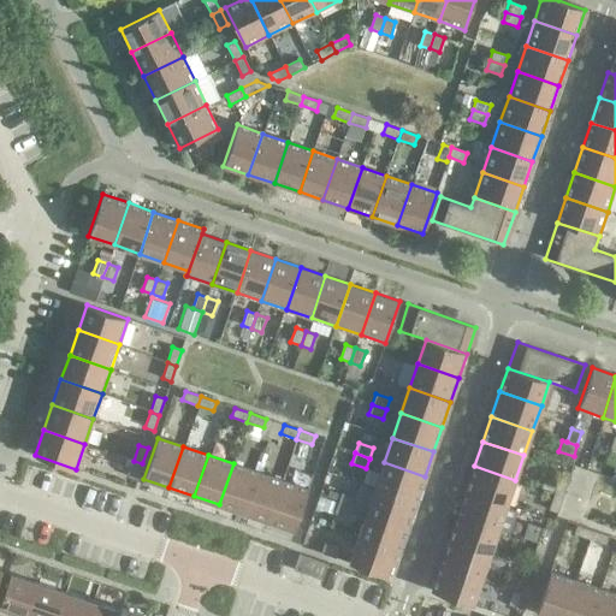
[(142,463),(134,461),(128,477),(137,479),(142,463)]
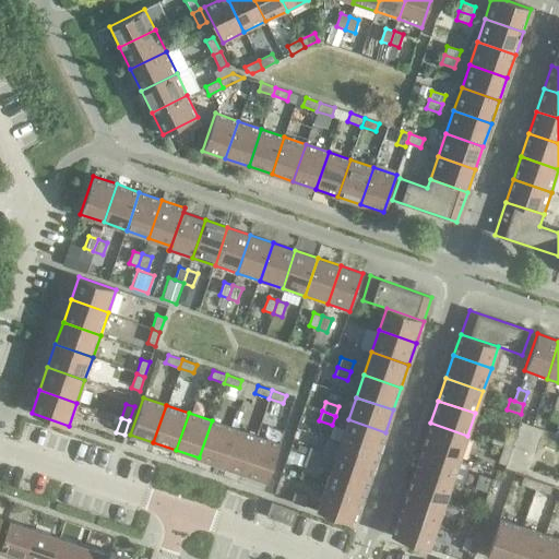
[(385,432),(348,419),(341,442),(378,455),(385,432)]
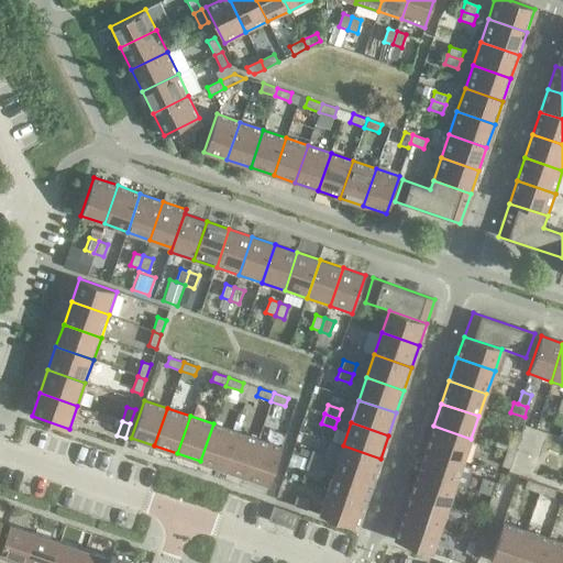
[(236,431),(213,423),(200,461),(223,468),(236,431)]
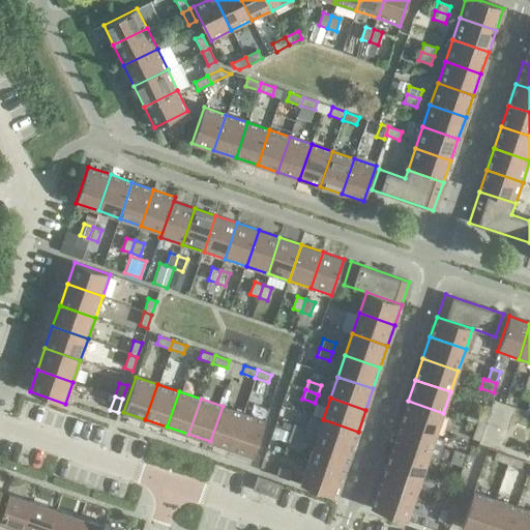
[(443,413),(408,401),(401,422),(436,435),(443,413)]
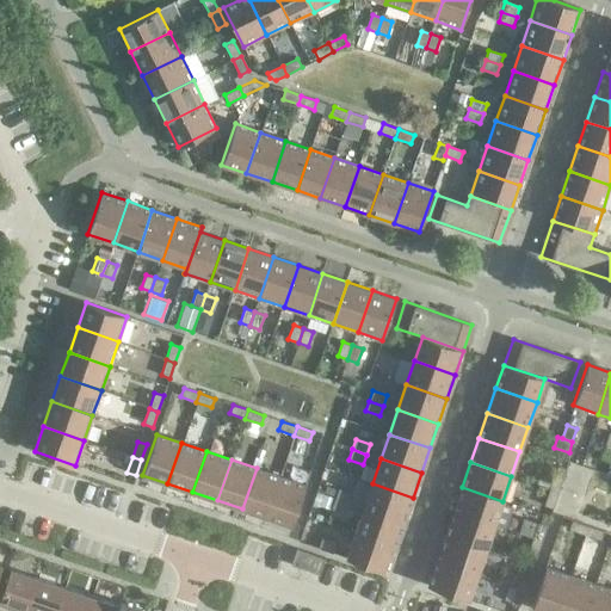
[(281,476),(257,468),(242,508),(267,517),(281,476)]
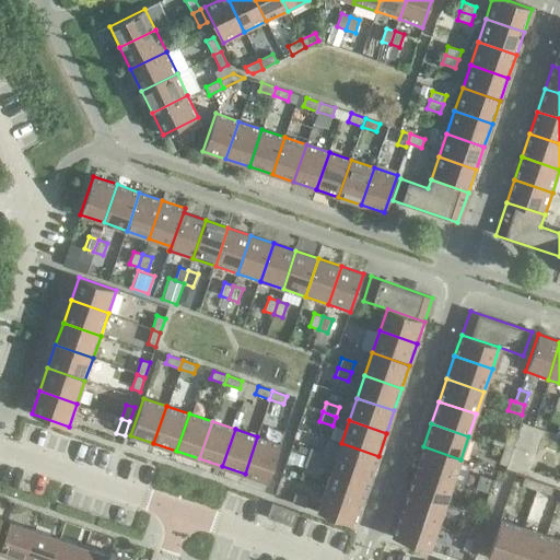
[(509,434),(503,448),(512,452),(517,438),(509,434)]
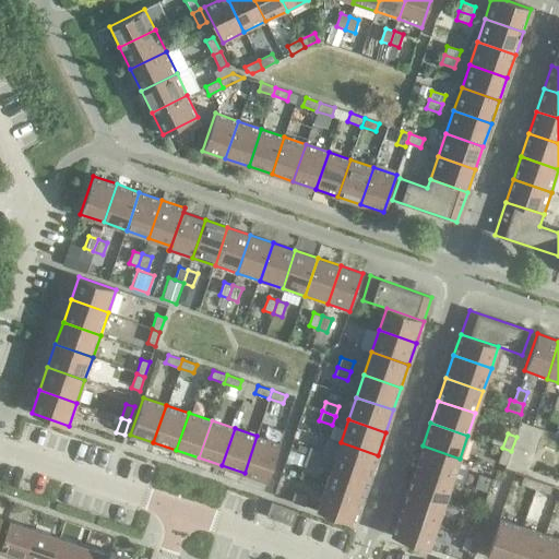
[(280,443),(257,436),(245,473),(266,480),(280,443)]
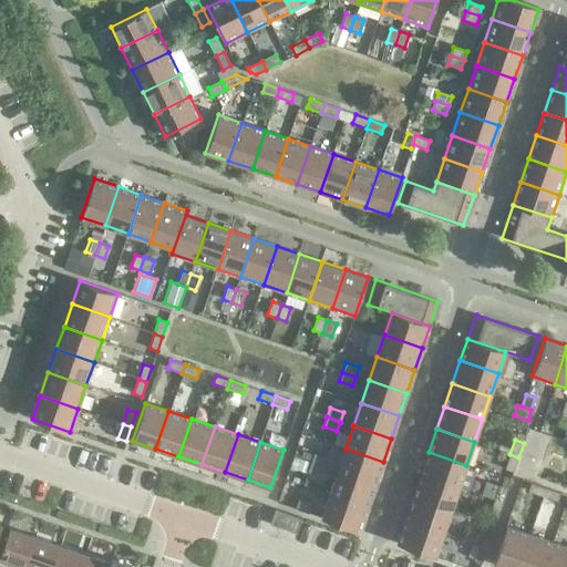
[(383,462),(346,449),(338,472),(375,485),(383,462)]
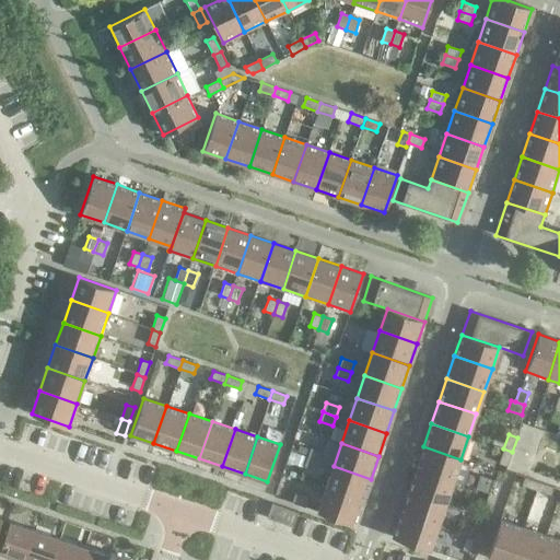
[(461,459),(423,446),(416,469),(453,482),(461,459)]
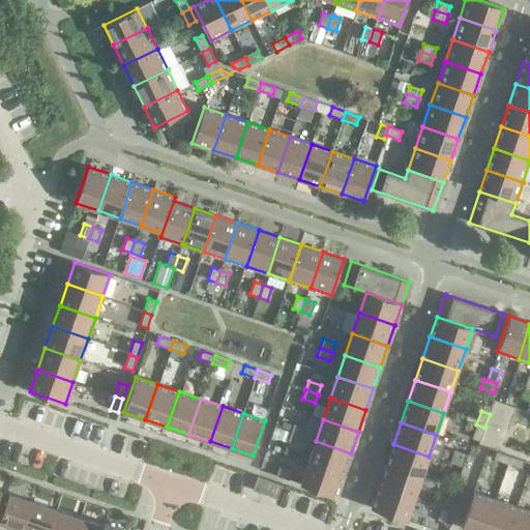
[(294,423),(291,432),(303,436),(306,428),(294,423)]
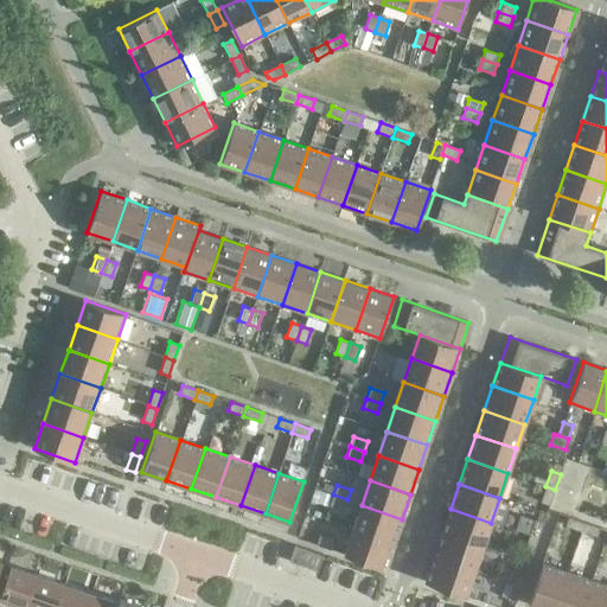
[(555,490),(545,486),(541,502),(549,505),(555,490)]
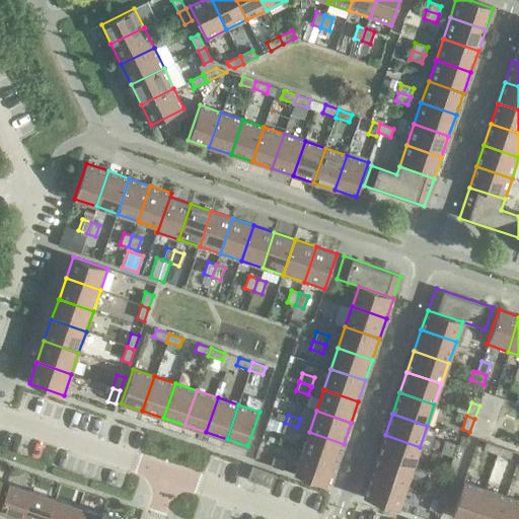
[(297,427),(285,423),(282,431),(294,436),(297,427)]
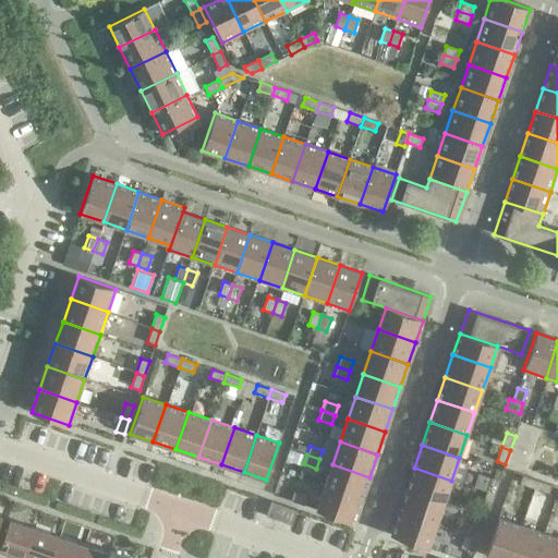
[(370,477),(332,464),(324,487),(362,500),(370,477)]
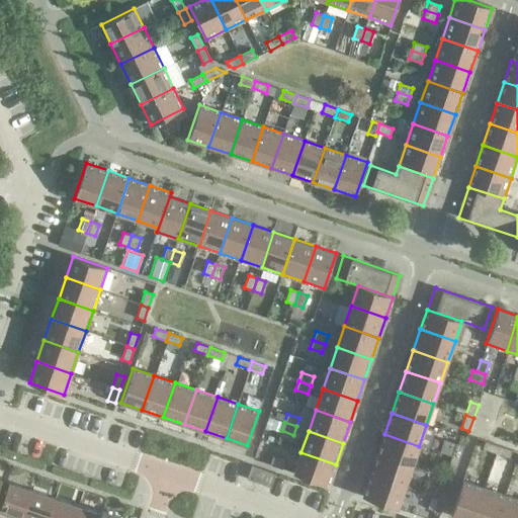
[(419,446),(384,434),(377,455),(412,466),(419,446)]
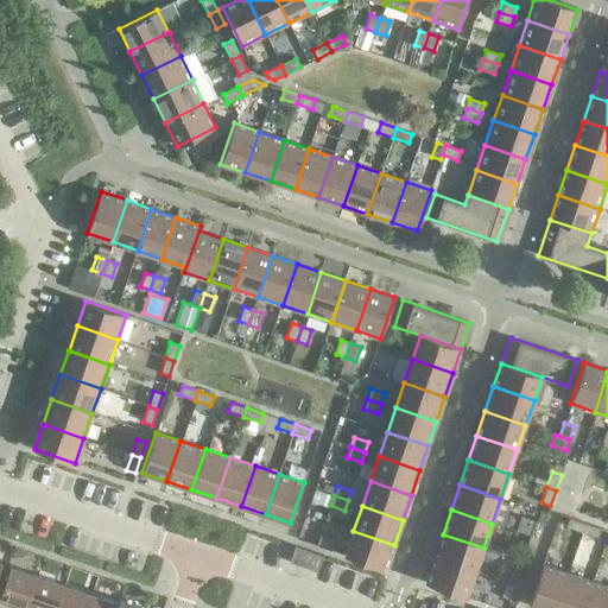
[(536,520),(520,515),(514,530),(530,536),(536,520)]
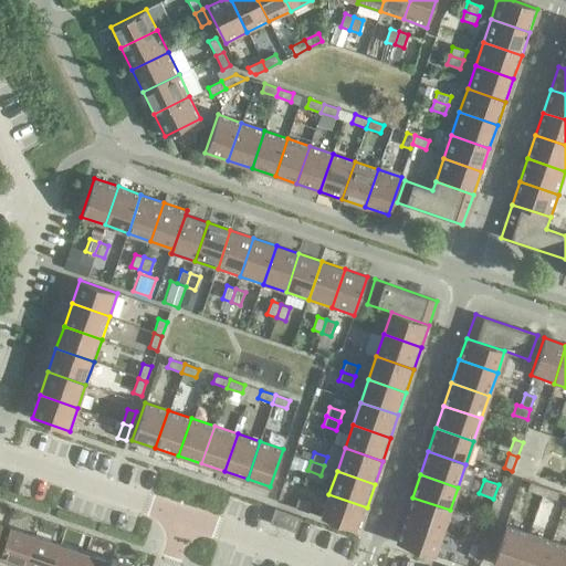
[(545,488),(531,482),(527,491),(542,495),(545,488)]
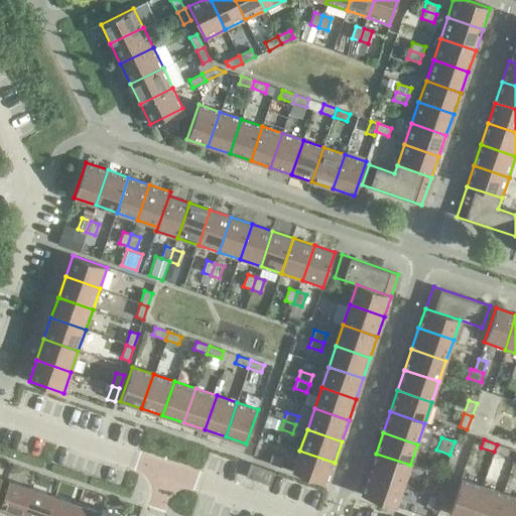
[(455,441),(449,455),(458,458),(463,444),(455,441)]
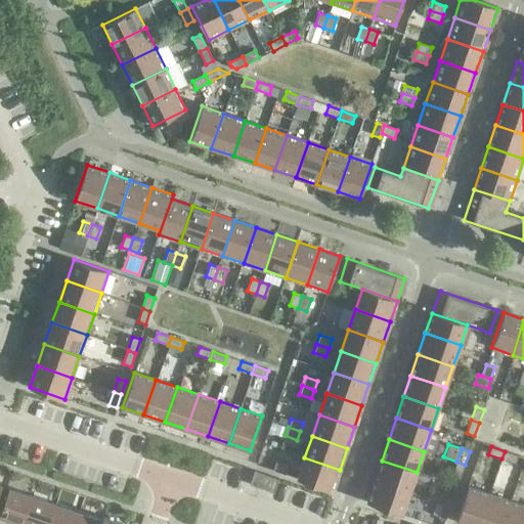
[(518,455),(505,451),(501,459),(515,464),(518,455)]
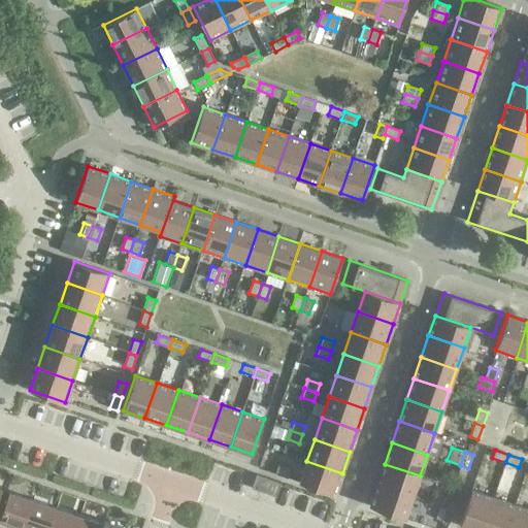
[(342,473),(306,461),(299,483),(334,494),(342,473)]
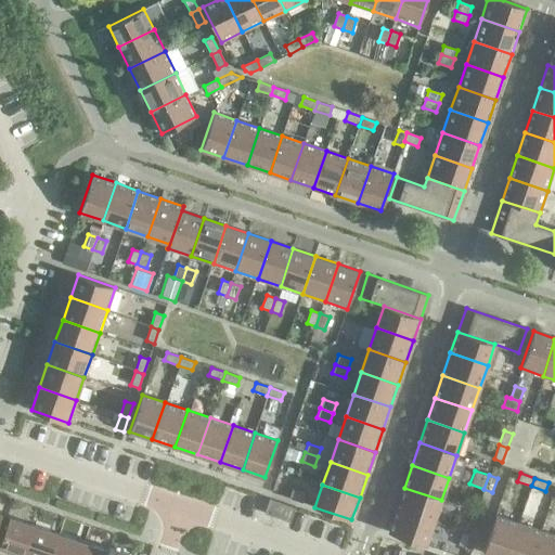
[(441,500),(404,488),(397,510),(434,523),(441,500)]
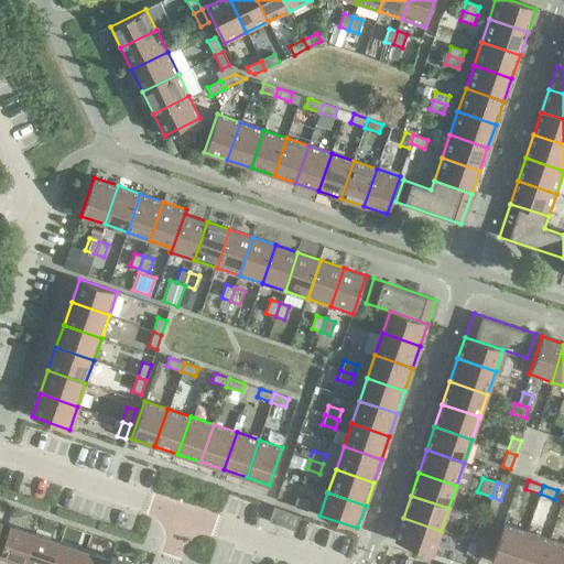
[(296,497),(293,506),(307,511),(310,501),(296,497)]
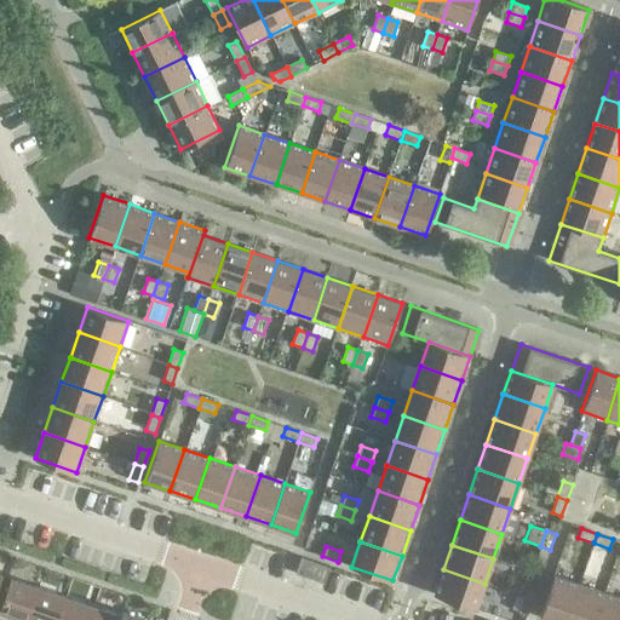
[(550,550),(540,546),(535,562),(544,566),(550,550)]
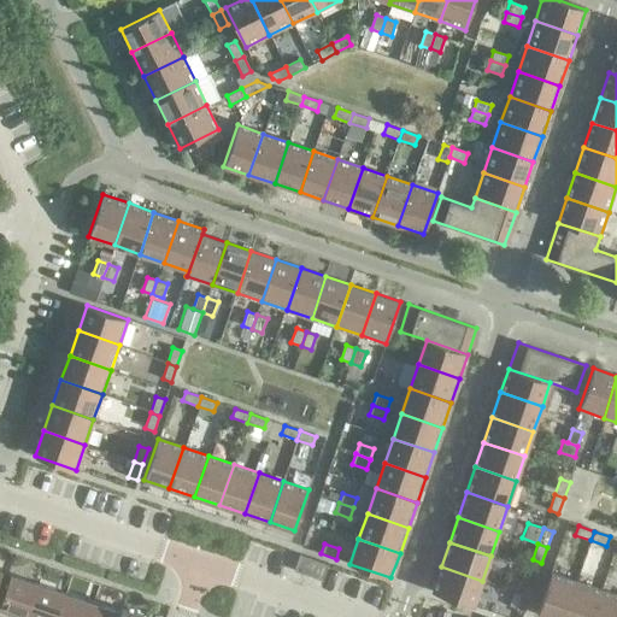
[(323,580),(328,563),(300,553),(294,570),(323,580)]
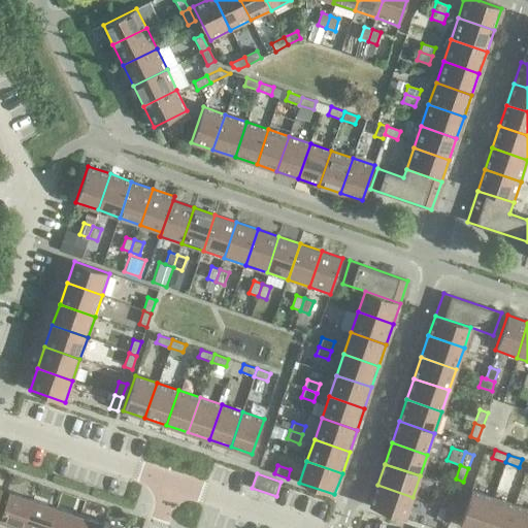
[(413,497),(377,485),(370,506),(405,519),(413,497)]
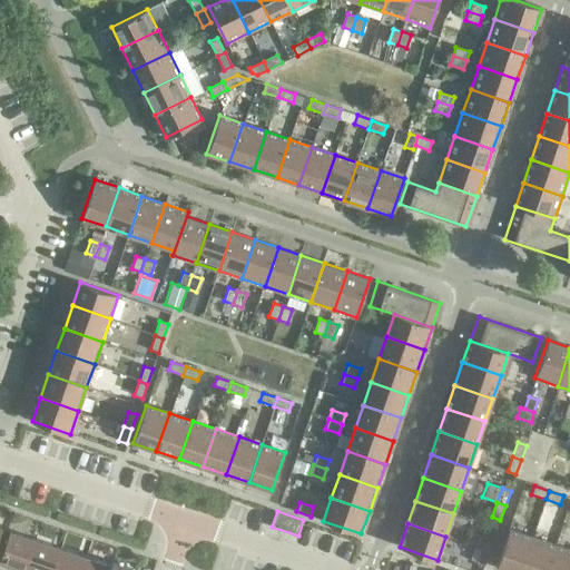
[(520,569),(532,537),(509,529),(495,567),(504,569),(520,569)]
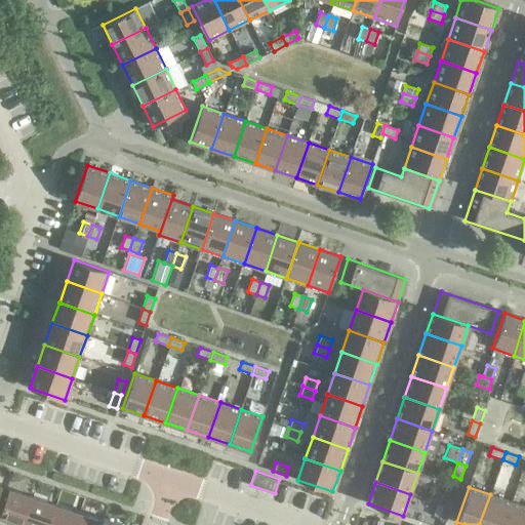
[(0,514),(0,517),(23,524),(33,497),(9,489),(0,514)]
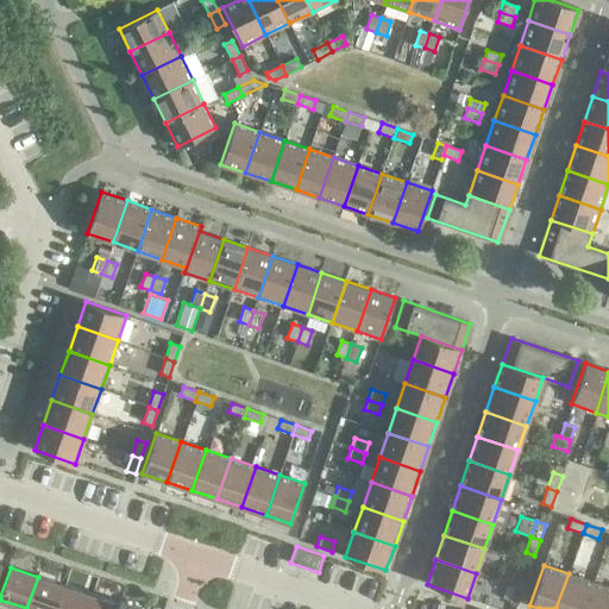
[(520,570),(514,585),(523,589),(528,572),(520,570)]
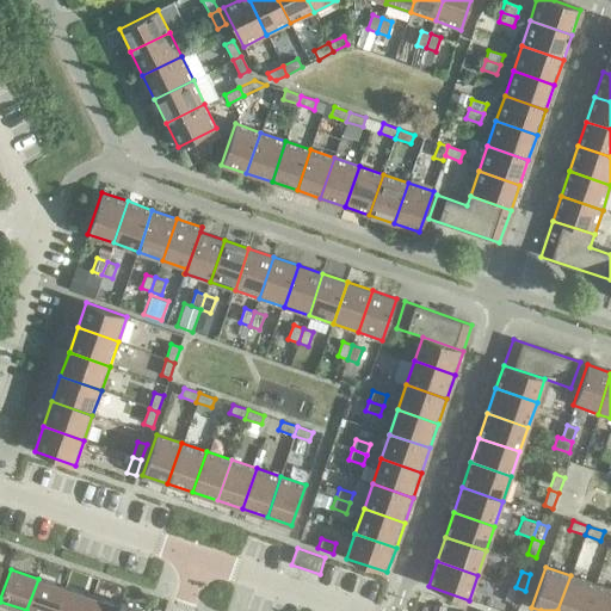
[(585,610),(594,584),(571,575),(557,610),(585,610)]
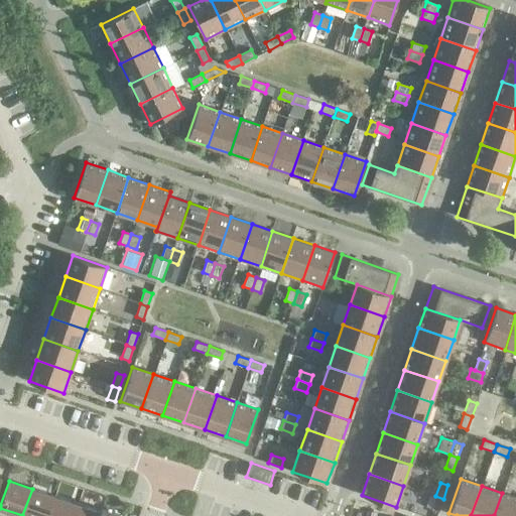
[(47,515),(55,496),(32,489),(22,515),(47,515)]
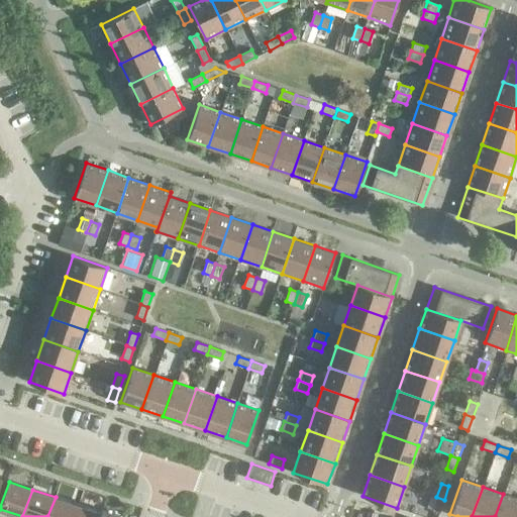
[(516,516),(516,498),(503,494),(495,516),(516,516)]
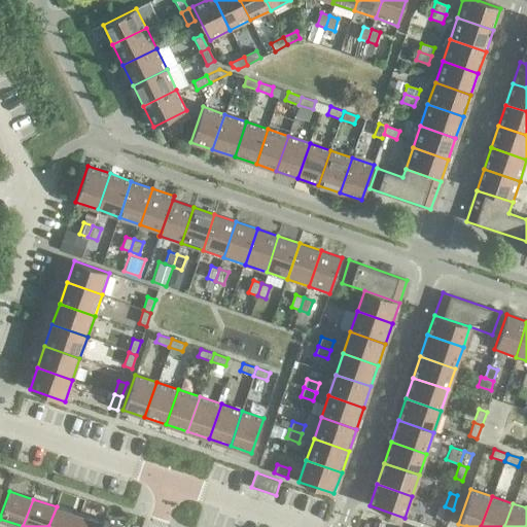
[(75,526),(79,515),(57,506),(48,526),(75,526)]
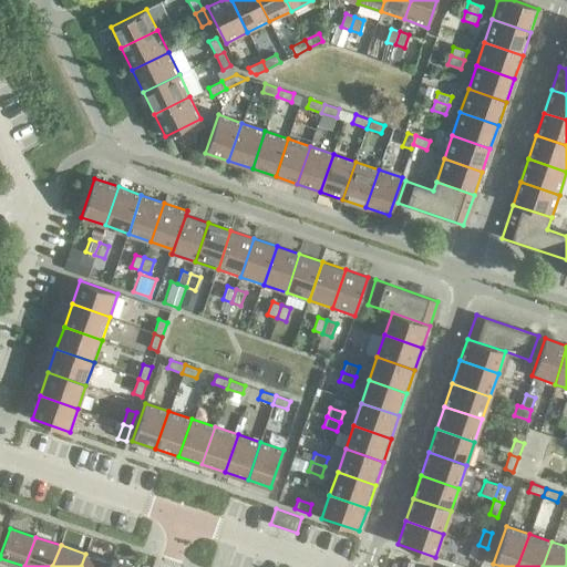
[(487,548),(478,545),(474,559),(482,563),(487,548)]
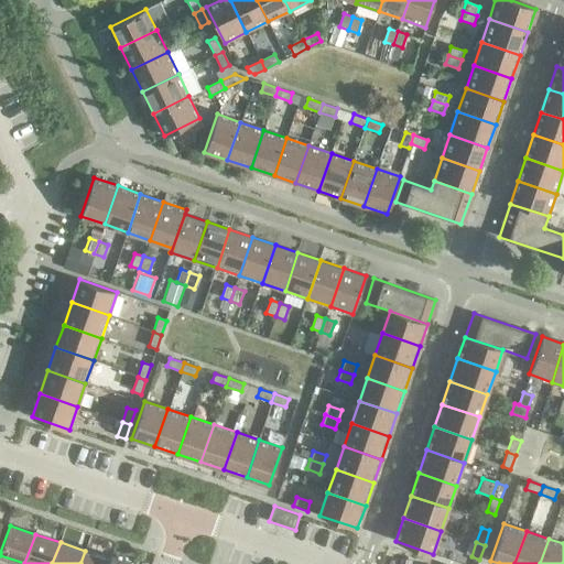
[(109,560),(85,551),(80,563),(108,563),(110,560),(109,560)]
